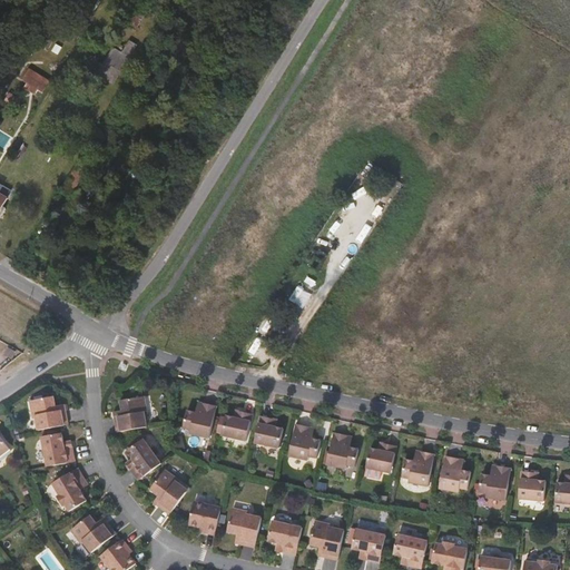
[(121,52),(114,48),(97,74),(116,86),(140,48),(129,40),(121,52)]
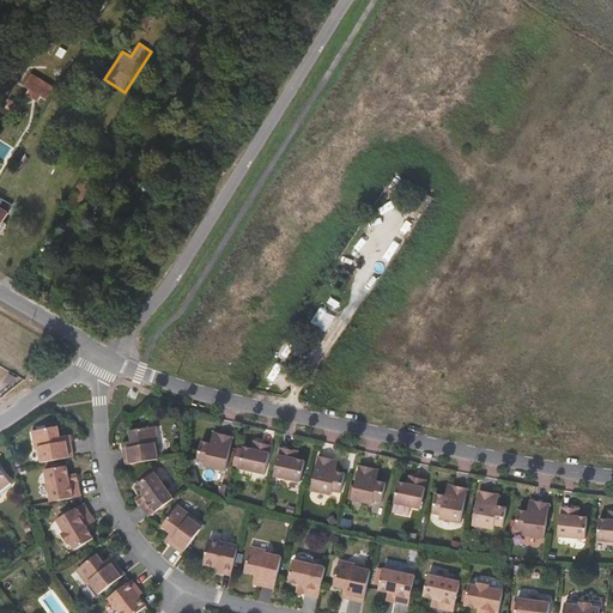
[(32,74),(22,89),(42,102),(52,86),(32,74)]
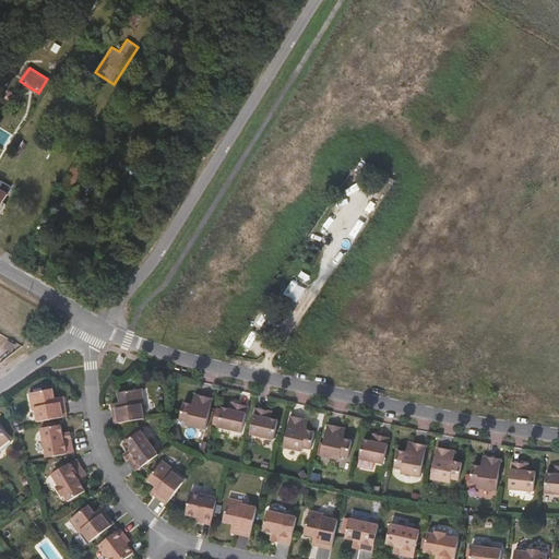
[(106,147),(90,137),(82,149),(98,158),(106,147)]
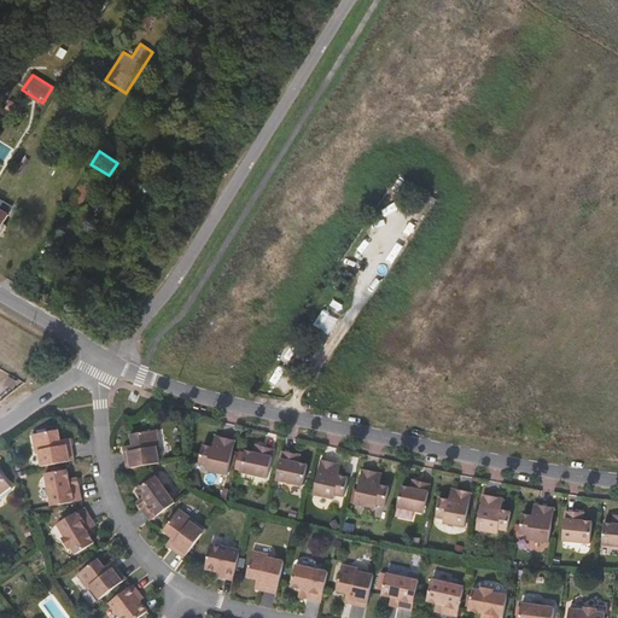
[(402,245),(400,244),(401,240),(391,235),(384,250),(397,256),(402,245)]
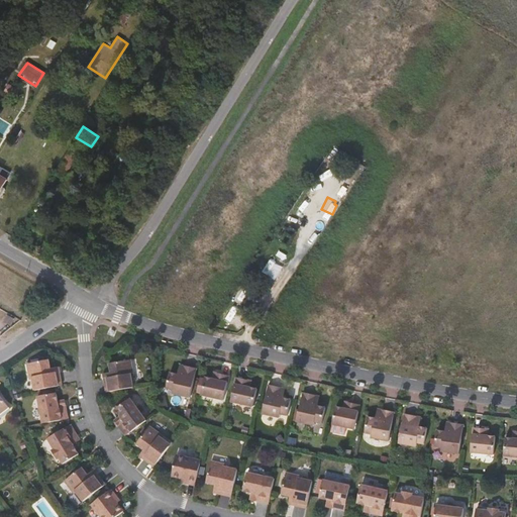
[(269,244),(279,251),(289,235),(280,229),(269,244)]
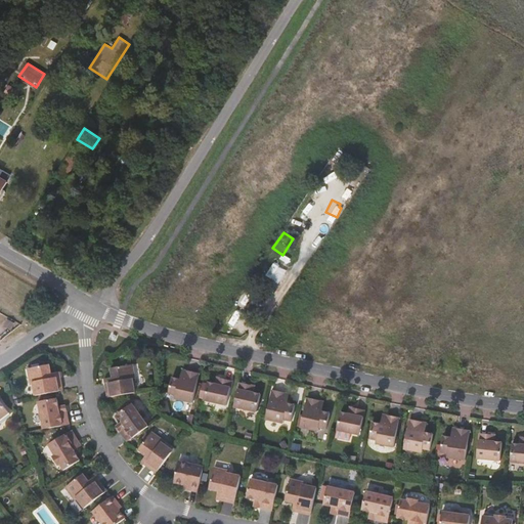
[(28,368),(31,384),(33,383),(36,395),(59,391),(62,390),(60,376),(52,378),(51,374),(49,363),(28,368)]
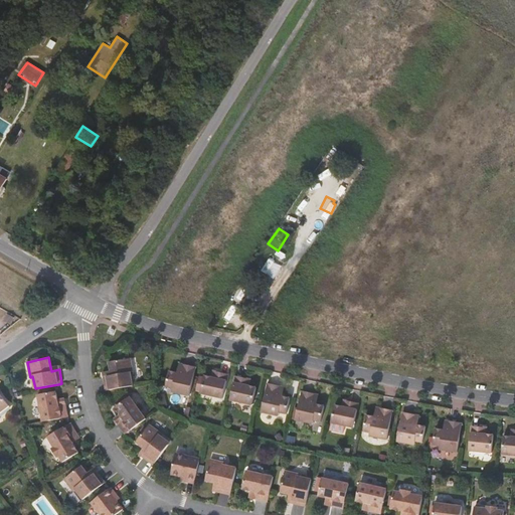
[(110,361),(112,372),(112,375),(104,377),(107,390),(111,389),(134,385),(132,374),(134,374),(132,358),(110,361)]
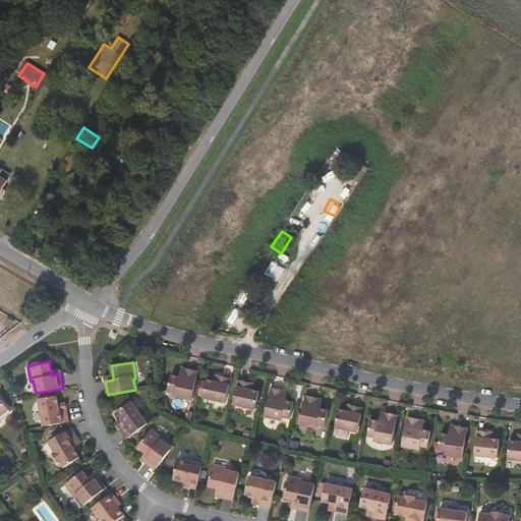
[(184,379),(179,378),(179,379),(172,377),(168,393),(176,394),(175,398),(192,402),(197,373),(186,370),(184,379)]
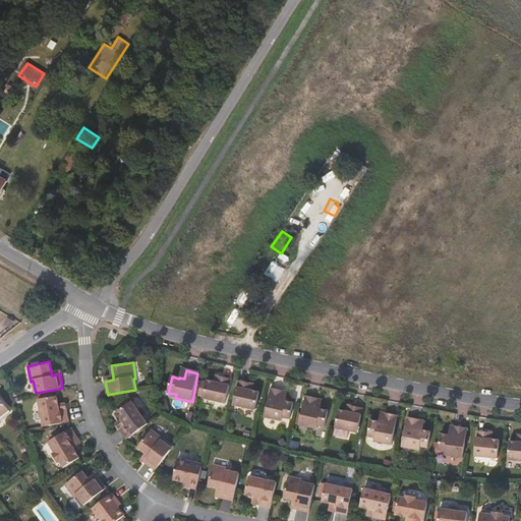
[(219,387),(215,386),(214,389),(207,388),(206,390),(203,402),(203,404),(225,409),(230,386),(220,383),(219,387)]
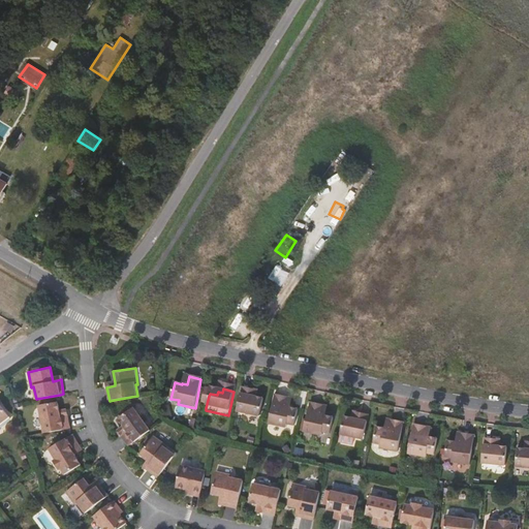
[(253,396),(241,393),(236,416),(259,423),(263,405),(256,403),(257,400),(253,399),(253,396)]
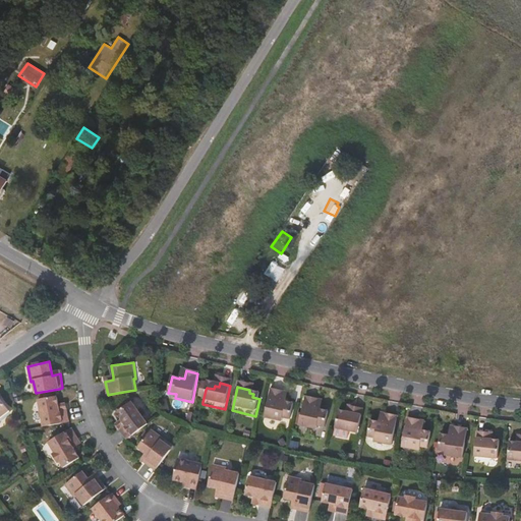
[(203,402),(206,390),(200,389),(197,401),(203,402)]
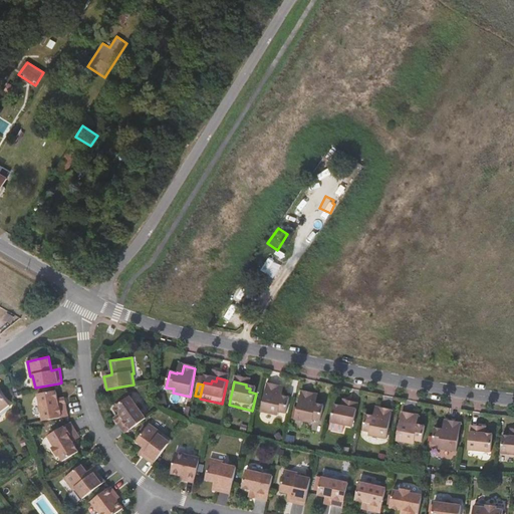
[(282,398),(282,396),(278,395),(279,388),(266,386),(260,413),(277,417),(278,413),(284,415),(287,400),(282,398)]
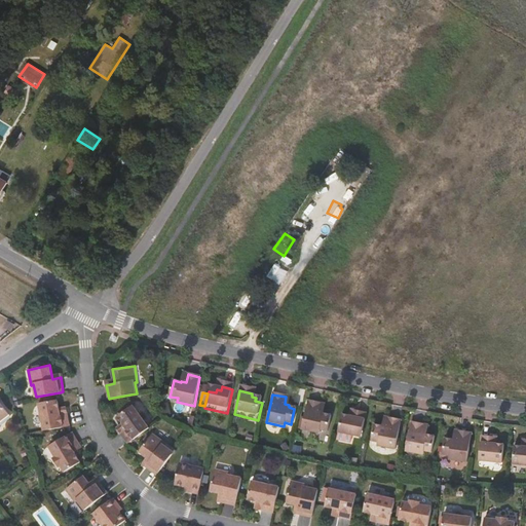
[(0,422),(11,415),(0,400),(0,422)]
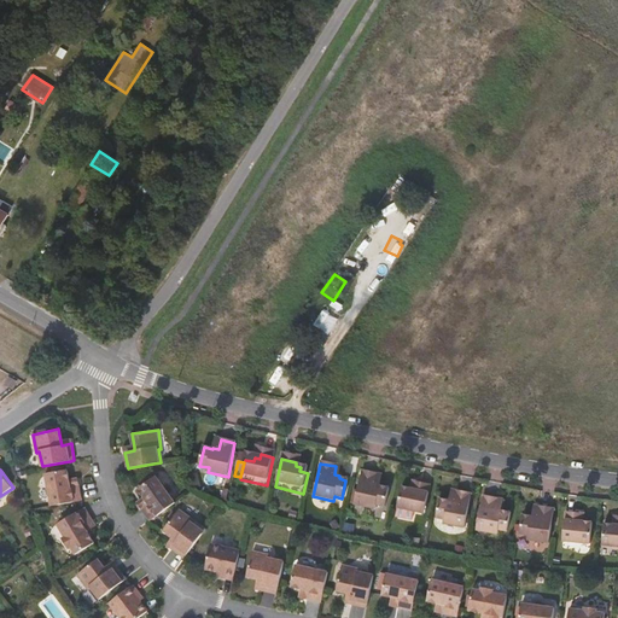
[(45,474),(52,506),(81,501),(79,484),(74,484),(73,481),(69,481),(66,470),(45,474)]
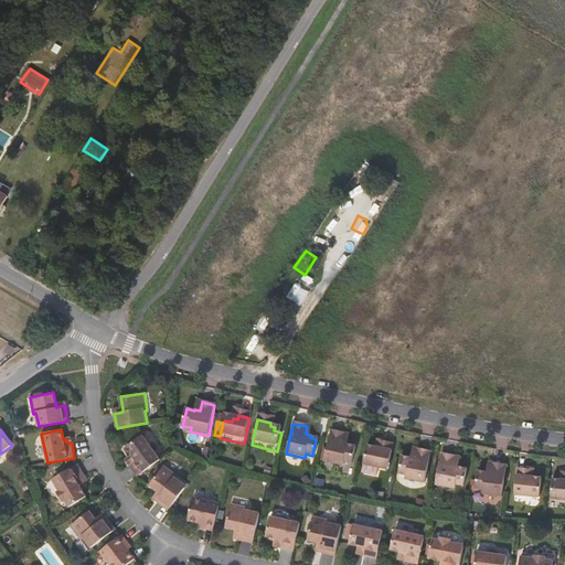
[(343,443),(345,435),(330,432),(323,462),(343,467),(344,462),(351,464),(354,447),(348,446),(348,444),(343,443)]
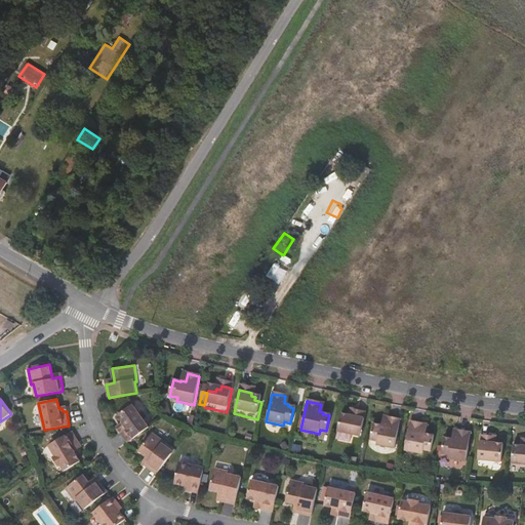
[(120,430),(129,441),(151,427),(133,403),(119,414),(124,421),(122,423),(124,427),(120,430)]
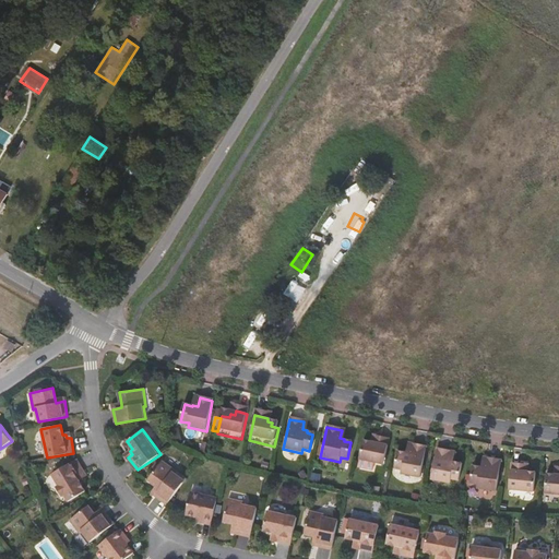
[(376,444),(370,443),(370,448),(361,445),(358,465),(382,470),(388,443),(376,441),(376,444)]
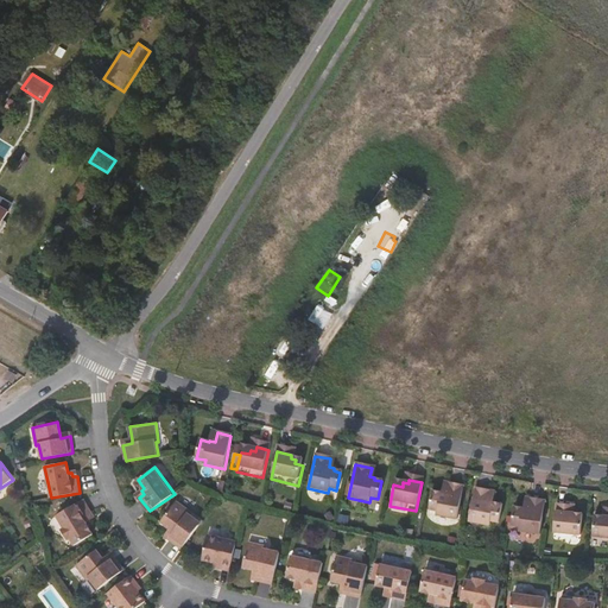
[(447,492),(442,491),(441,493),(432,492),(429,510),(438,511),(437,515),(456,519),(463,486),(449,483),(447,492)]
